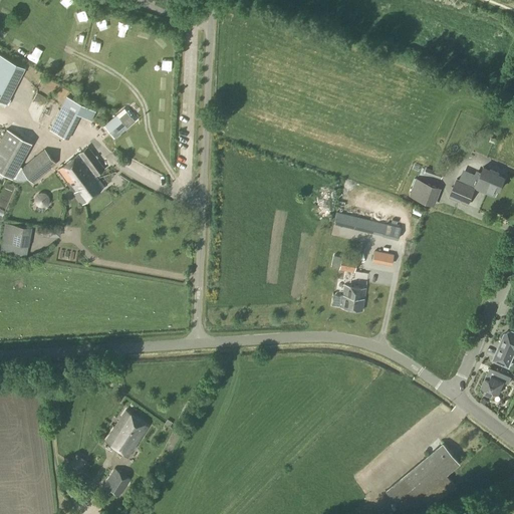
[(78,12),(81,23),(88,21),(86,11),(78,12)]
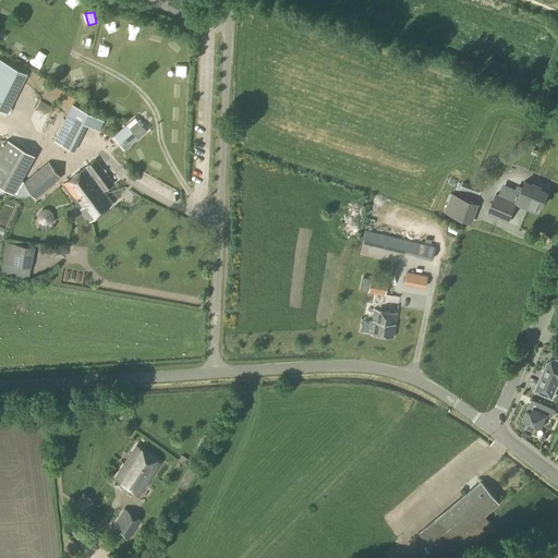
[(129,34),(140,35),(142,24),(130,23),(129,34)]
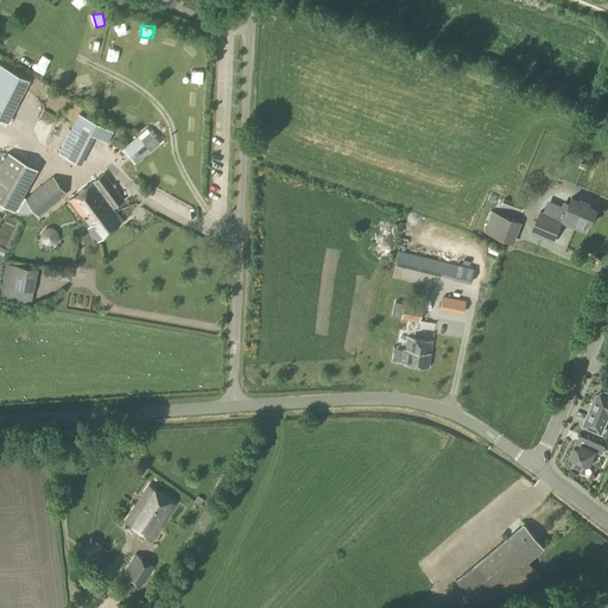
[(166,32),(164,43),(173,46),(176,35),(166,32)]
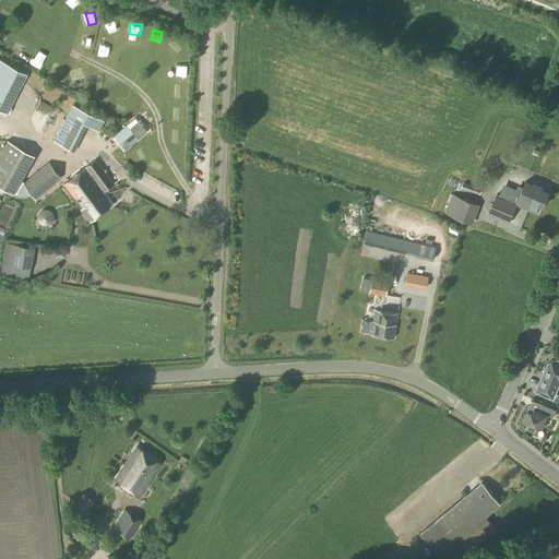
[(83,38),(83,49),(93,49),(93,38),(83,38)]
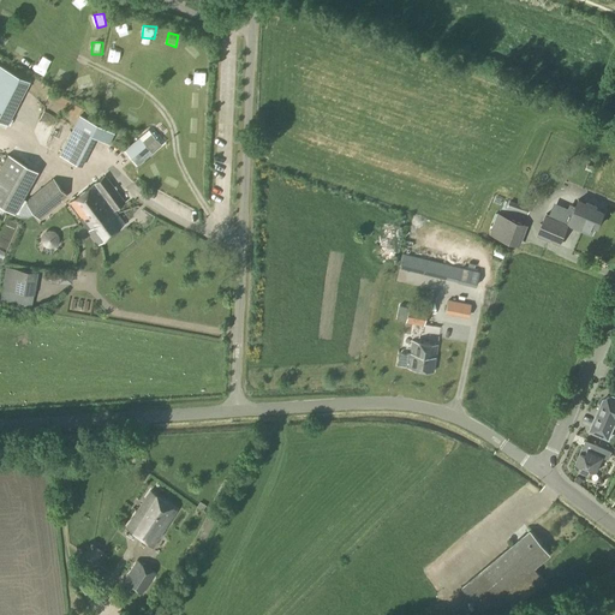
[(120,61),(124,51),(112,47),(109,58),(120,61)]
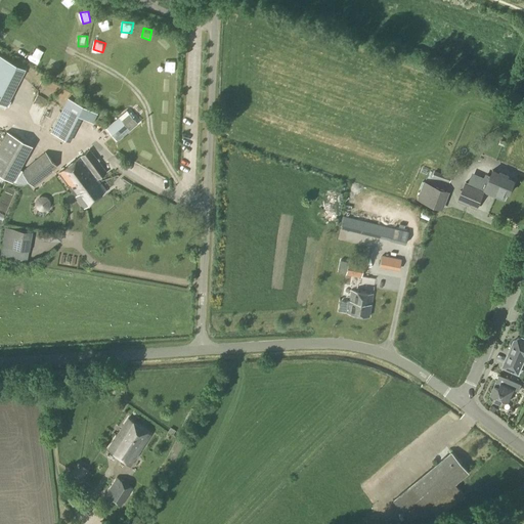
[(0,106),(4,110),(5,107),(4,107),(5,105),(6,106),(26,69),(0,55),(0,106)]
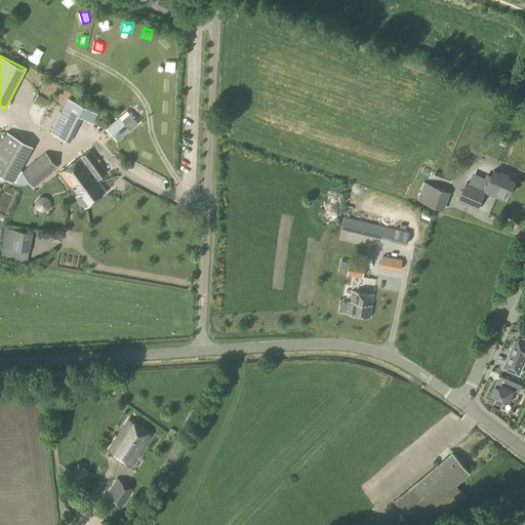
[(97,114),(86,109),(68,98),(50,132),(51,132),(69,142),(81,118),(93,124),(97,114)]
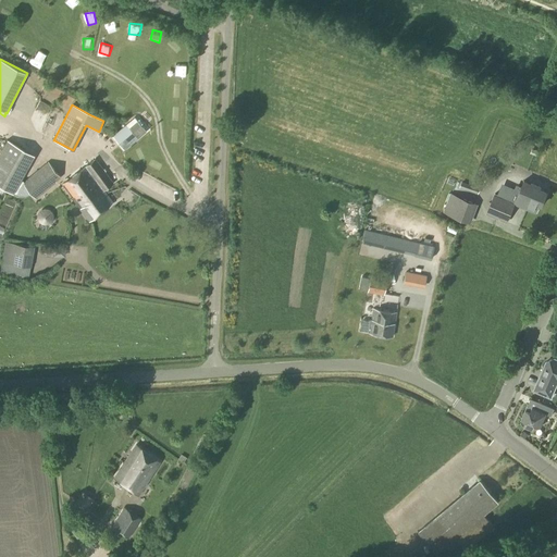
[(125,150),(146,132),(134,118),(113,136),(125,150)]
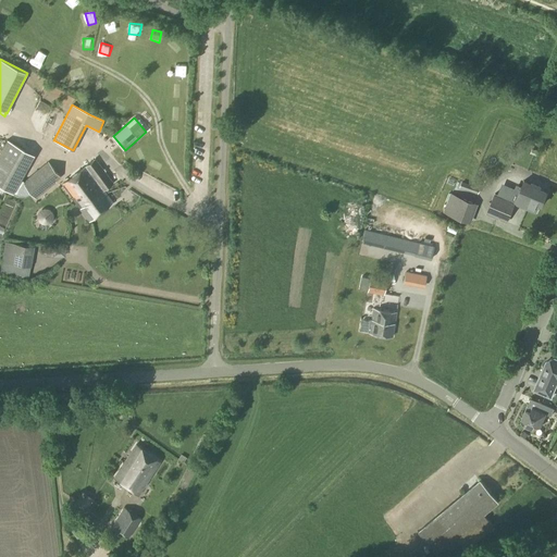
[(0,185),(2,187),(13,194),(17,196),(25,196),(32,194),(23,183),(24,182),(21,181),(35,155),(8,139),(2,148),(0,151),(0,185)]
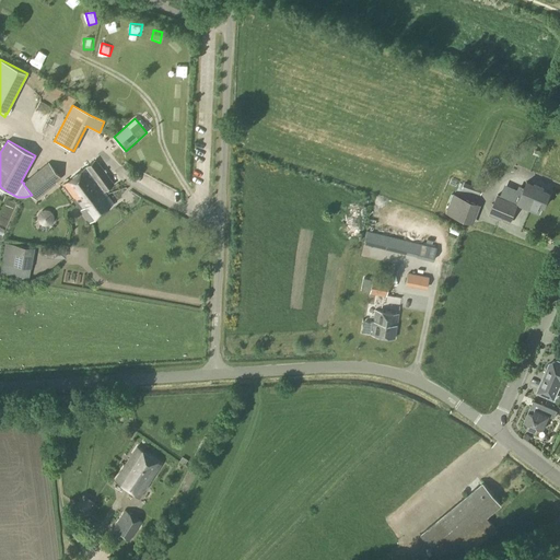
[(76,203),(90,222),(113,203),(104,191),(114,184),(95,160),(63,184),(78,202),(76,203)]
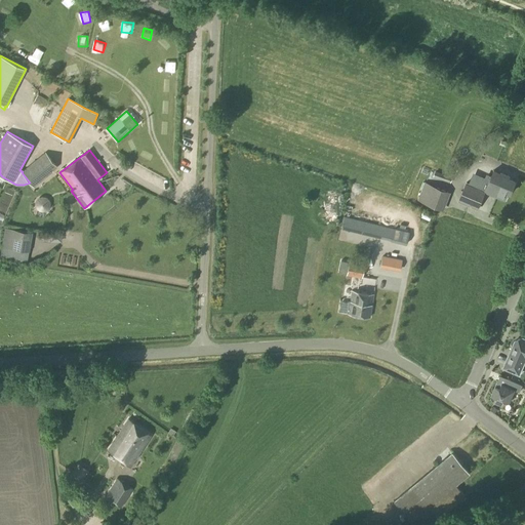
[(34,188),(57,167),(45,153),(23,171),(22,172),(30,183),(34,188)]
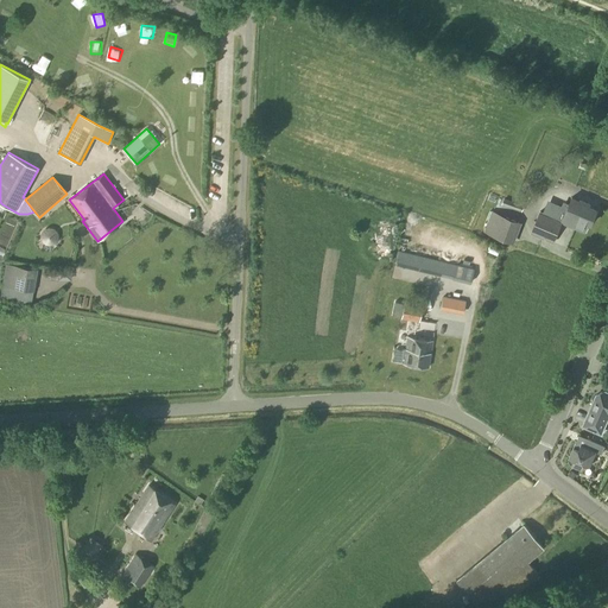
[(586,232),(589,223),(591,223),(597,209),(589,207),(590,203),(581,200),(581,201),(572,197),(568,208),(562,206),(557,219),(540,210),(531,234),(553,244),(563,222),(586,232)]
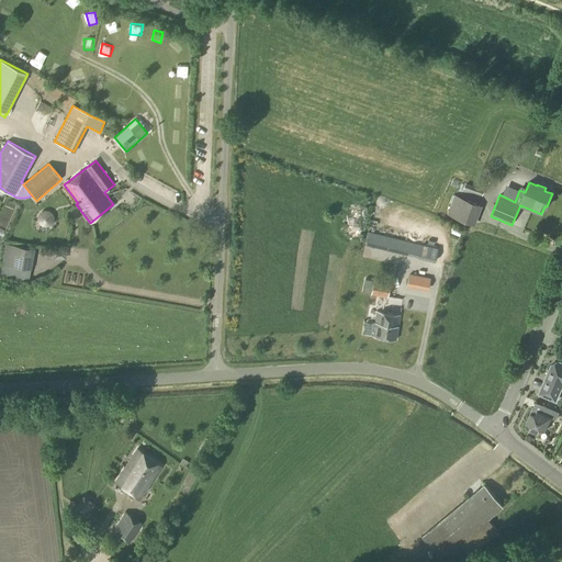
[(483,197),(485,190),(465,183),(463,190),(483,197)]
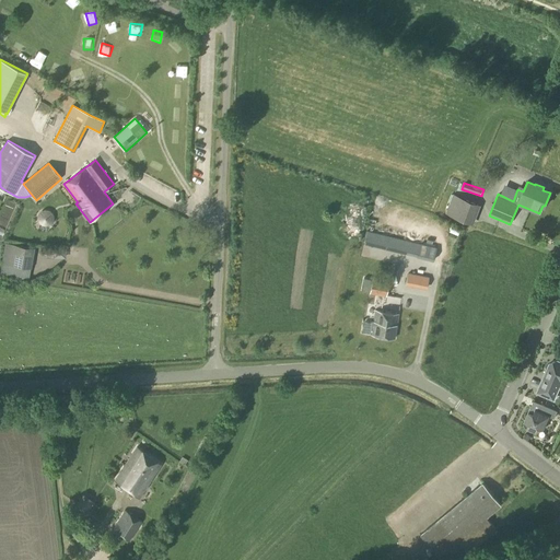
[(4,191),(0,198),(0,199),(7,203),(11,195),(4,191)]
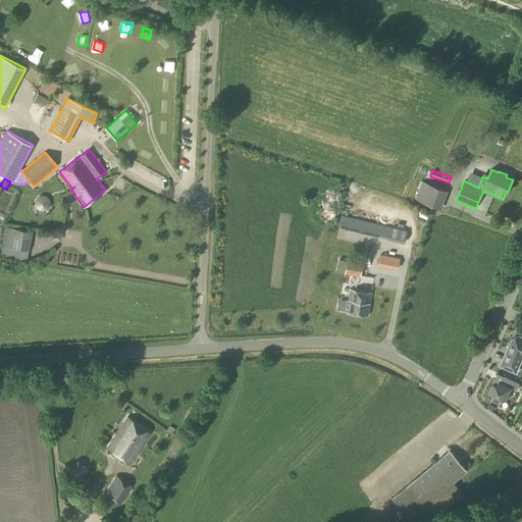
[(441,209),(449,192),(422,180),(415,199),(441,209)]
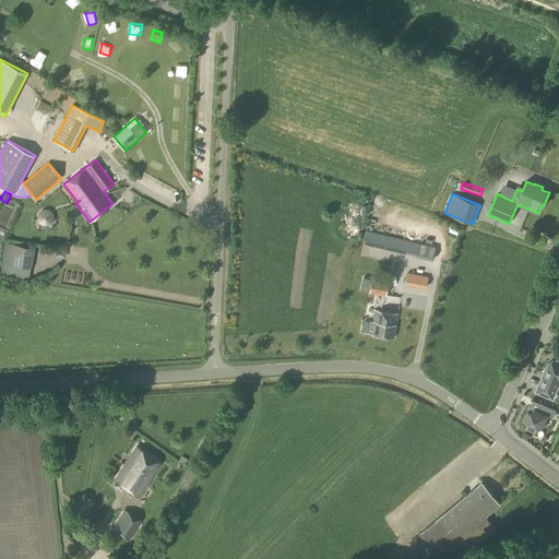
[(421,245),(366,230),(363,244),(418,258),(432,262),(436,246),(423,242),(421,245)]
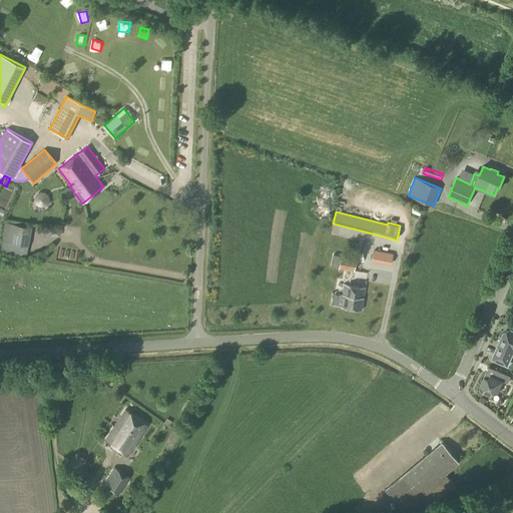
[(29,245),(32,227),(9,223),(6,242),(29,245)]
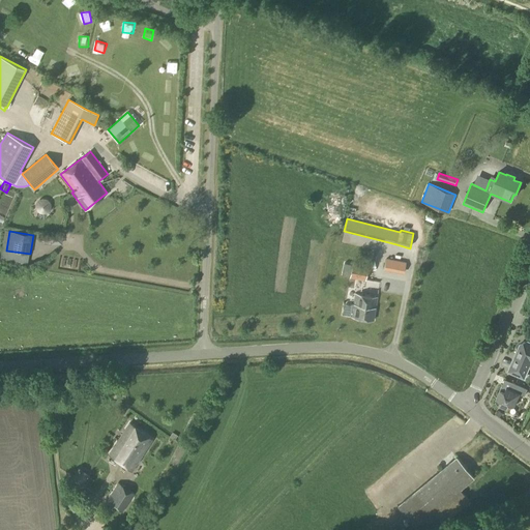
[(404,272),(406,262),(385,258),(383,268),(404,272)]
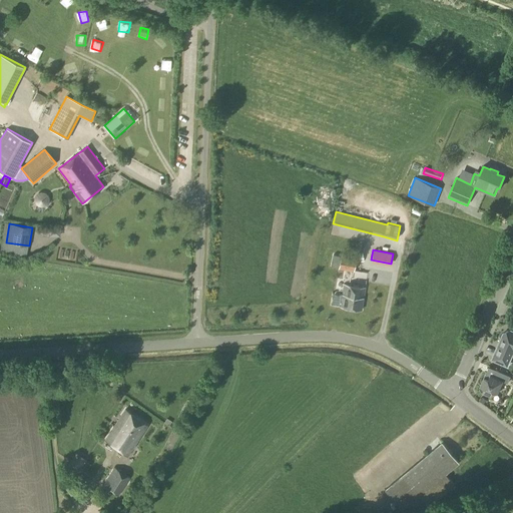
[(354,272),(357,255),(351,254),(350,258),(341,254),(338,269),(354,272)]
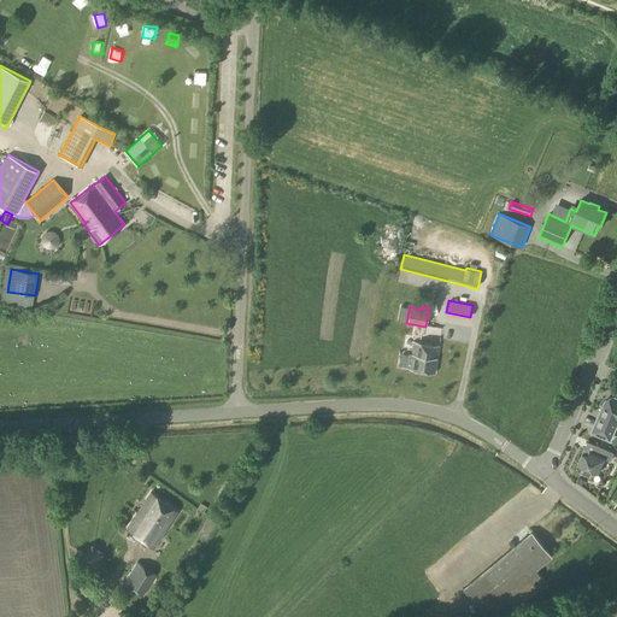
[(435,372),(439,346),(413,341),(411,358),(410,358),(407,368),(409,368),(409,369),(435,372)]
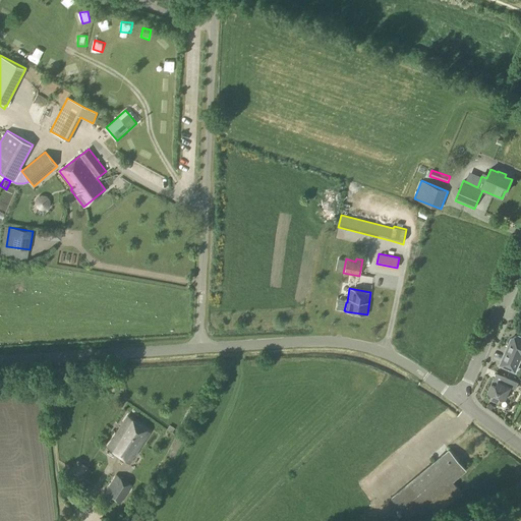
[(520,336),(518,335),(511,338),(500,364),(515,371),(520,357),(520,336)]
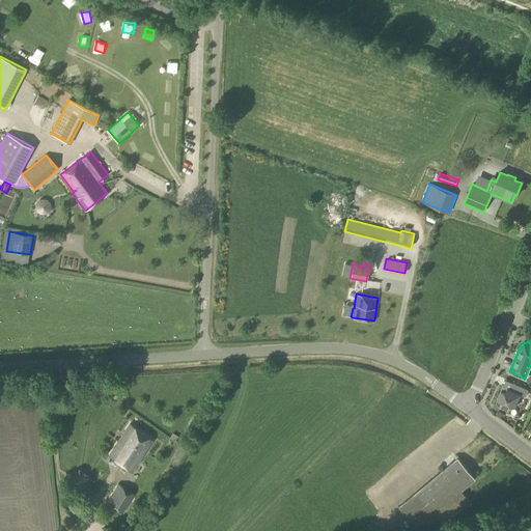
[(525,398),(528,390),(505,380),(497,399),(497,400),(497,401),(497,402),(497,403),(498,404),(498,406),(499,406),(508,410),(510,406),(514,408),(521,394),(523,395),(522,397),(525,398)]
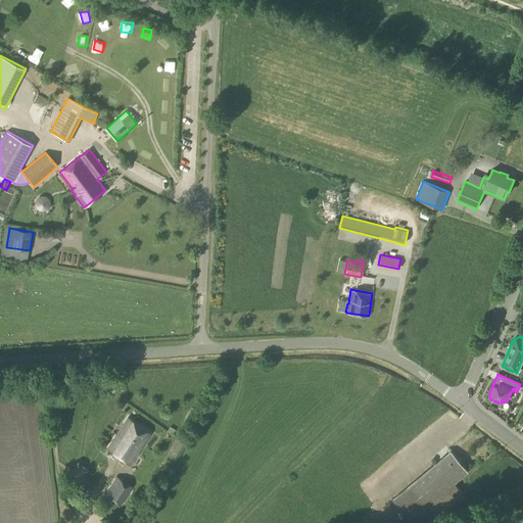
[(130,465),(150,434),(128,418),(107,448),(130,465)]
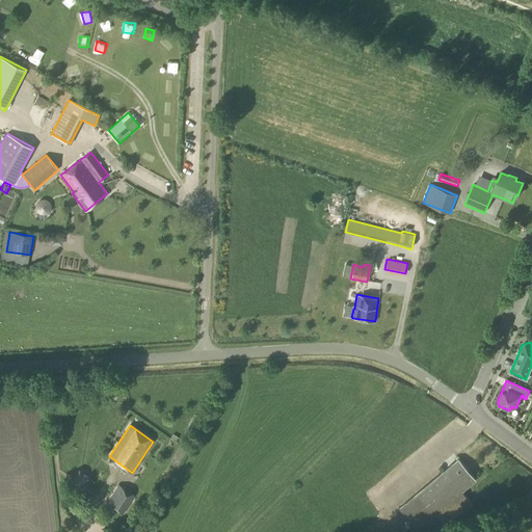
[(416,528),(425,520),(430,526),(439,519),(444,525),(471,503),(461,490),(475,479),(458,459),(399,508),(416,528)]
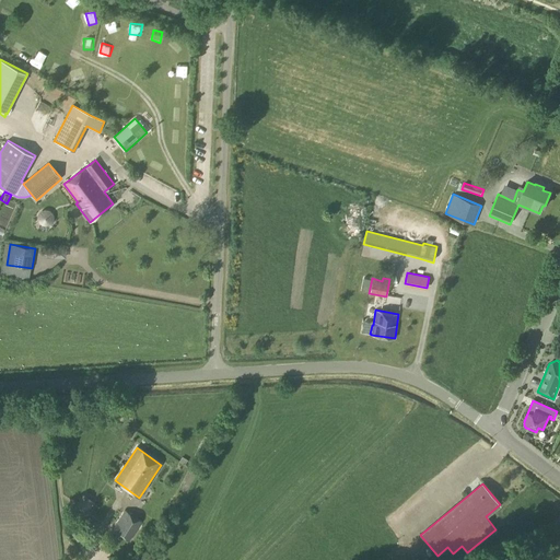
[(78,504),(90,512),(97,501),(85,493),(78,504)]
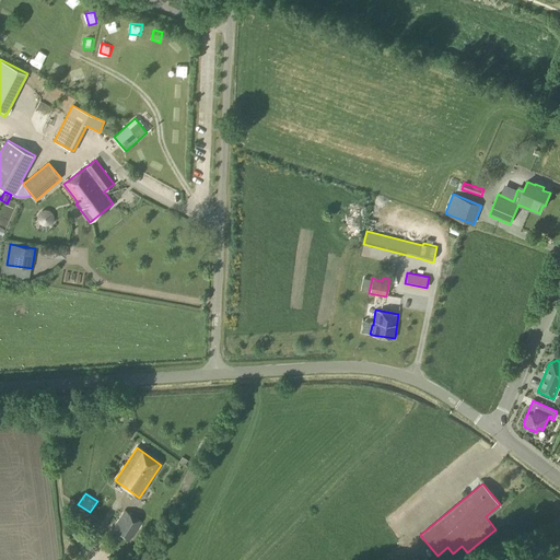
[(129,541),(142,522),(125,510),(112,529),(129,541)]
